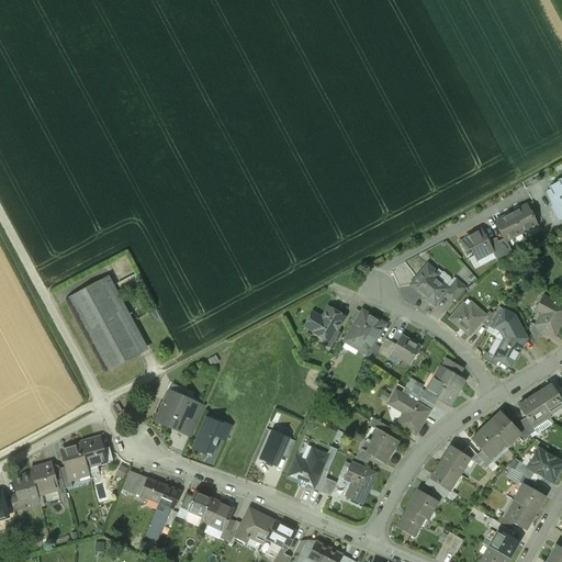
[(559,182),(551,187),(558,201),(561,208),(561,182),(559,183),(559,182)]
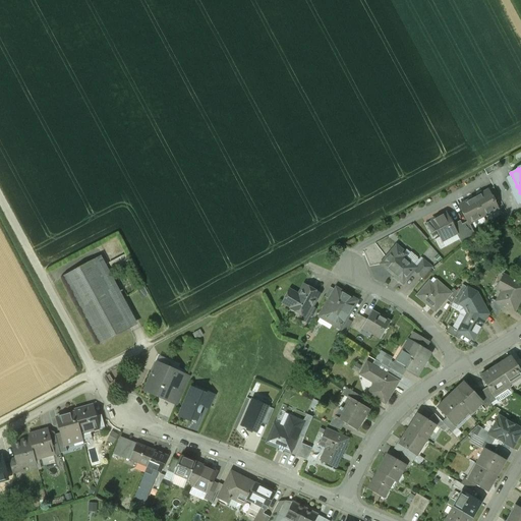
[(518,205),(520,203),(520,192),(517,186),(515,187),(515,186),(511,187),(513,191),(512,192),(518,205)]
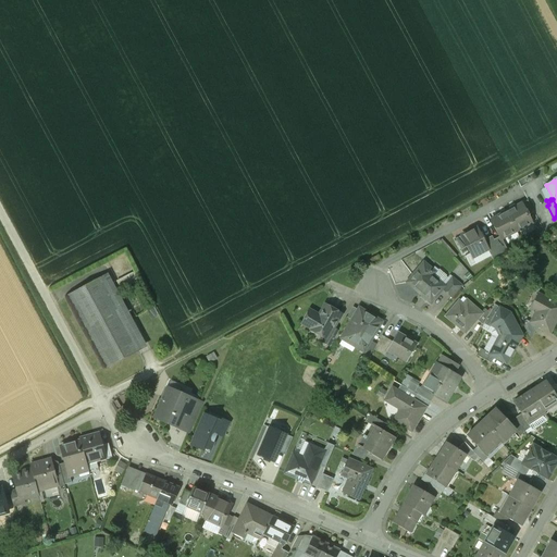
[(527,200),(521,203),(528,215),(533,212),(527,200)]
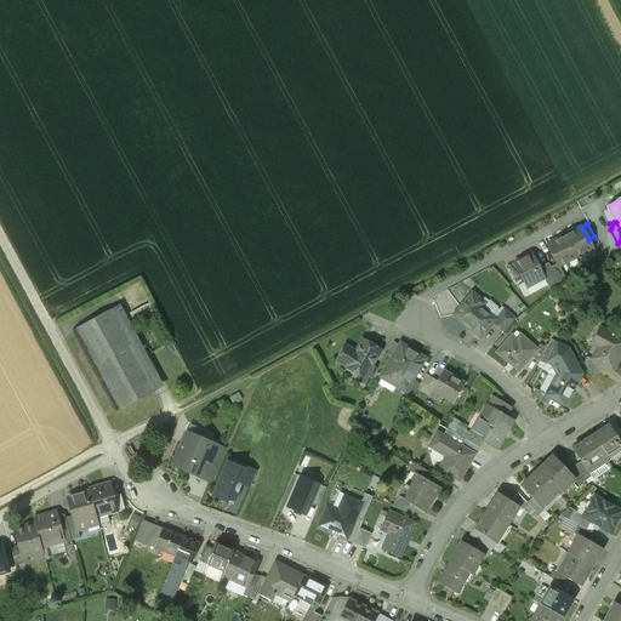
[(581,227),(564,237),(575,257),(593,249),(588,240),(581,227)]
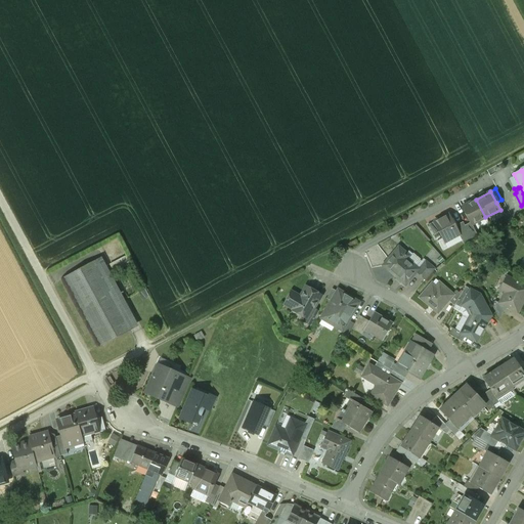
[(472,225),(485,217),(476,200),(462,207),(470,222),(471,225),(472,225)]
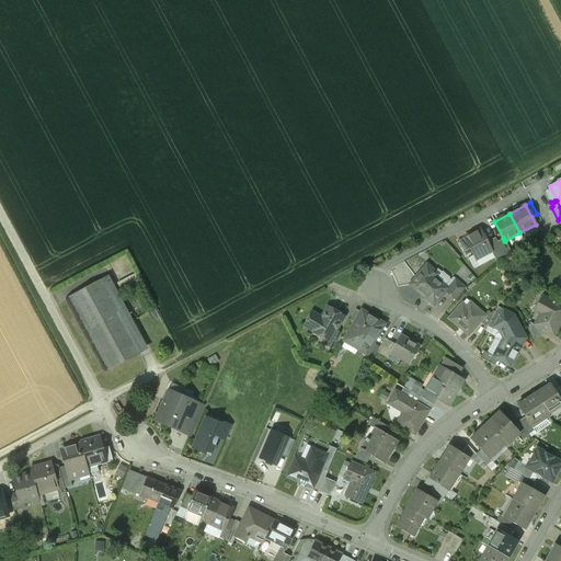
[(487,242),(480,229),(465,238),(470,249),(476,260),(491,252),(492,252),(487,242)]
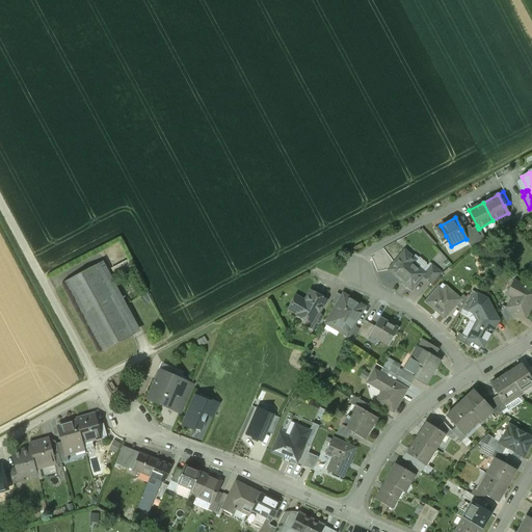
[(446,236),(441,225),(434,228),(441,239),(446,236)]
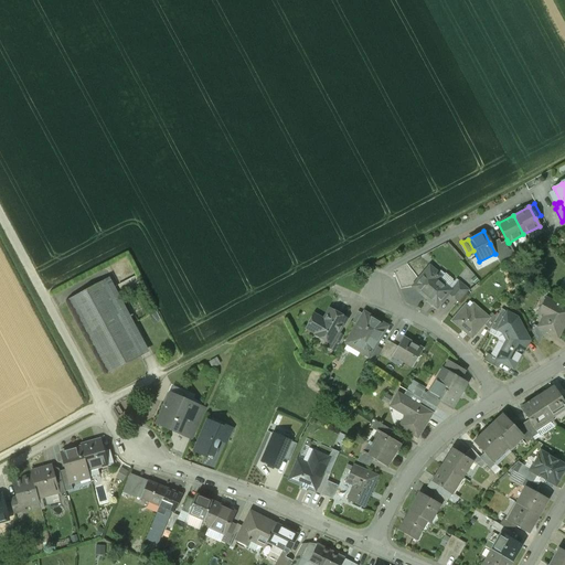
[(502,263),(509,258),(501,243),(499,240),(492,243),(502,263)]
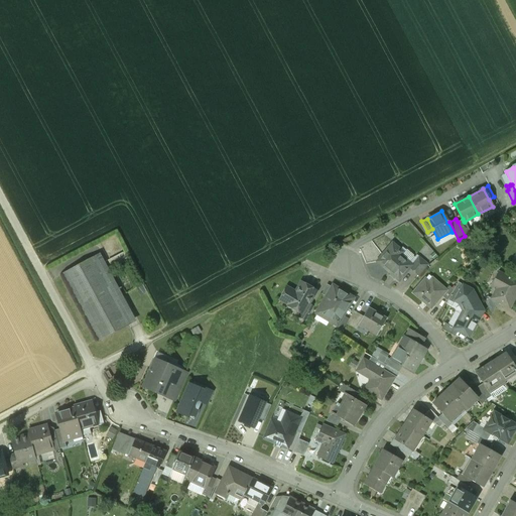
[(464,222),(463,219),(458,222),(465,236),(471,233),(465,222),(464,222)]
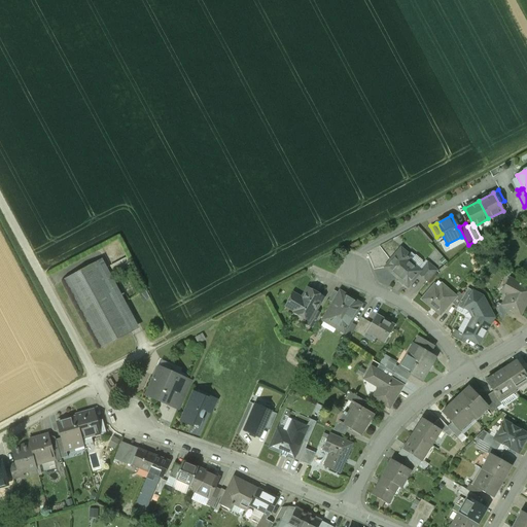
[(468,245),(459,226),(457,227),(462,237),(461,237),(466,246),(468,245)]
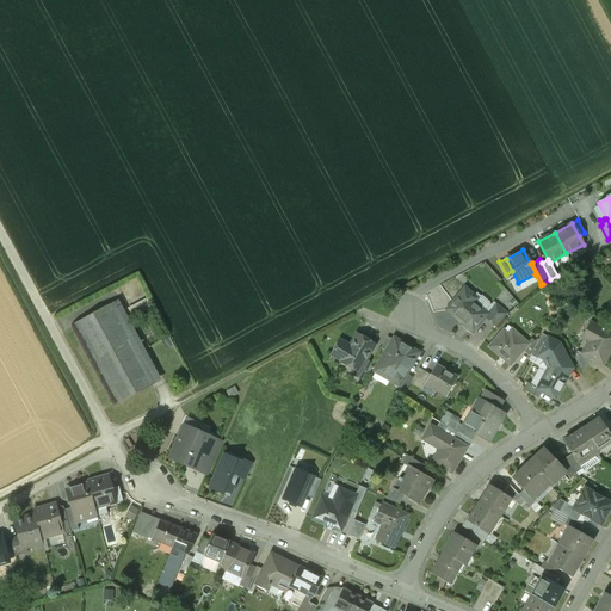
[(474,296),(466,288),(446,310),(473,333),(485,319),(488,314),(487,313),(497,303),(494,302),(491,304),(477,292),(474,296)]
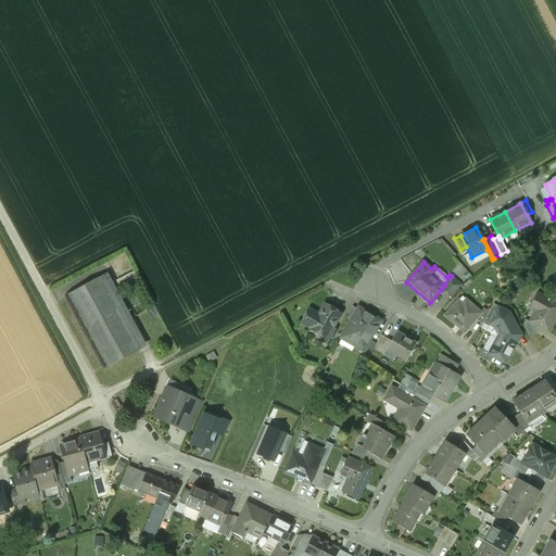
[(118,287),(134,281),(130,273),(115,278),(118,287)]
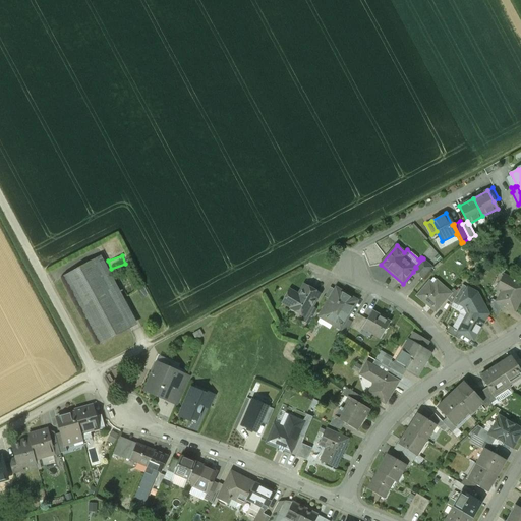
[(416,268),(413,272),(422,279),(430,270),(433,268),(423,258),(415,267),(416,268)]
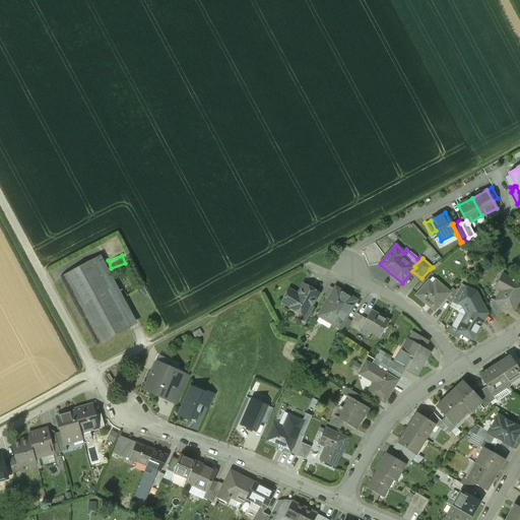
[(93,260),(65,275),(101,341),(129,327),(93,260)]
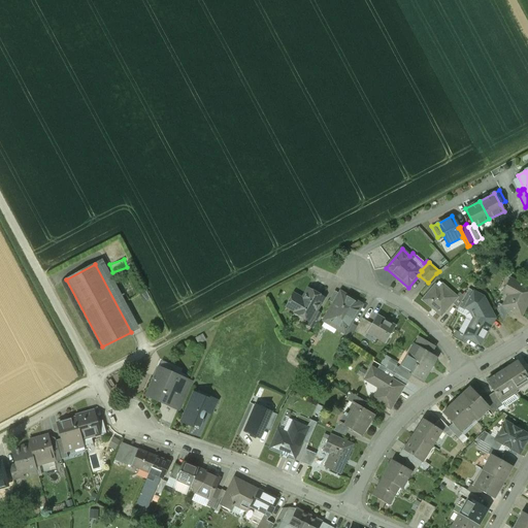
[(527,302),(527,287),(509,277),(502,293),(507,296),(502,305),(509,309),(521,316),(527,302)]
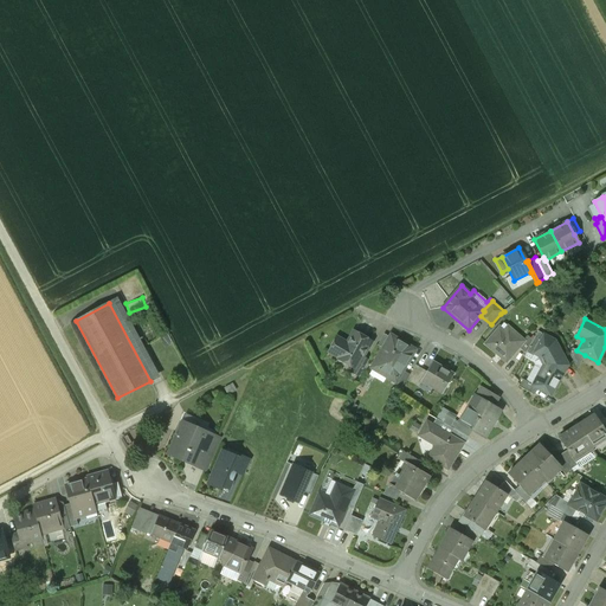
[(505,339),(497,331),(487,345),(505,362),(519,348),(524,341),(523,341),(511,330),(505,339)]
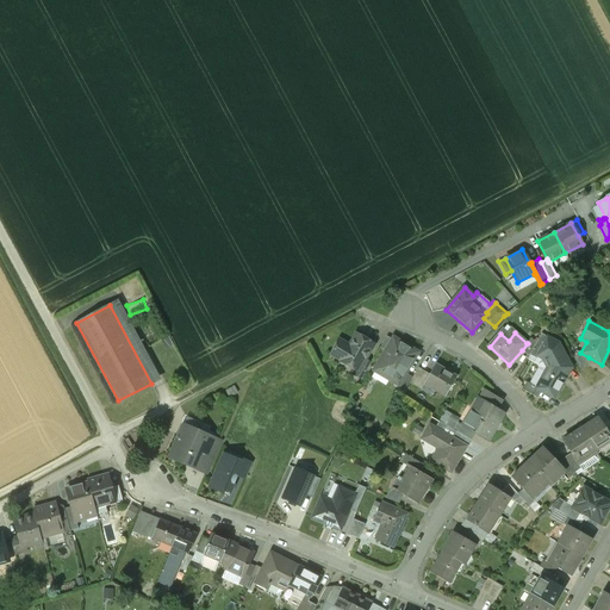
[(541,334),(536,343),(529,356),(536,360),(539,356),(536,356),(547,337),(541,334)]
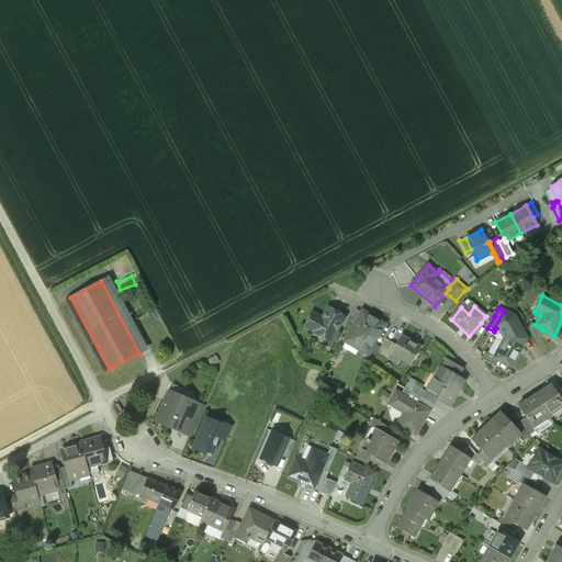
[(345,317),(328,308),(322,319),(313,314),(305,327),(315,332),(315,336),(319,338),(322,338),(328,343),(329,343),(336,332),(345,317)]
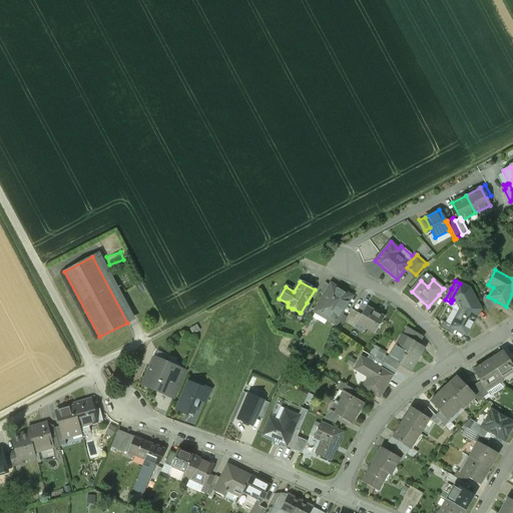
[(320,293),(325,296),(331,287),(325,284),(320,293)]
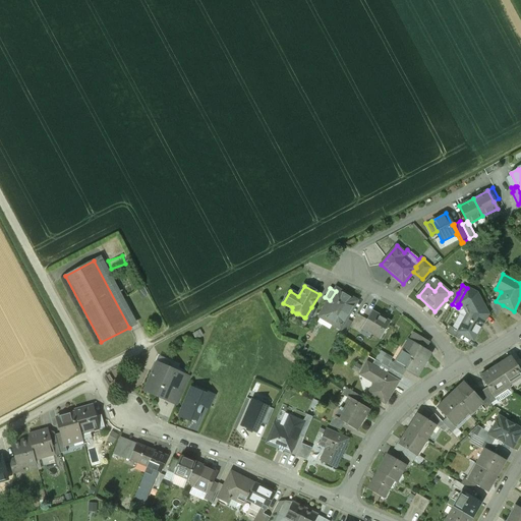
[(476,293),(467,288),(458,304),(460,304),(464,307),(467,314),(458,331),(458,332),(462,334),(474,340),(488,314),(476,293)]
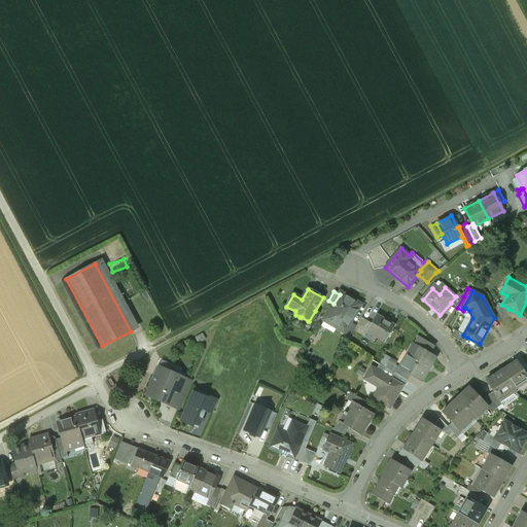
[(456,296),(451,303),(457,308),(463,296),(459,292),(455,296),(456,296)]
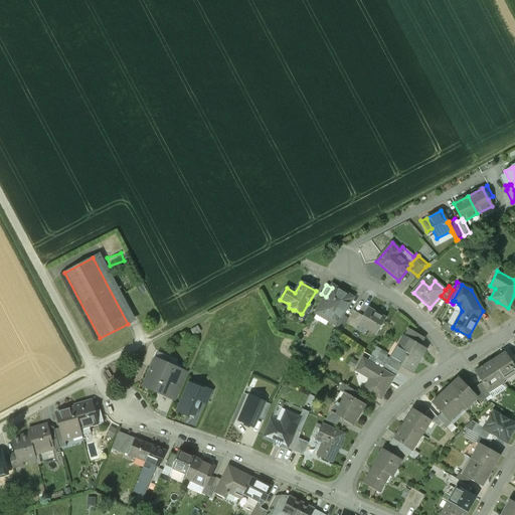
[(352,298),(332,287),(332,288),(326,297),(319,309),(327,314),(326,316),(337,322),(337,323),(342,315),(352,298)]
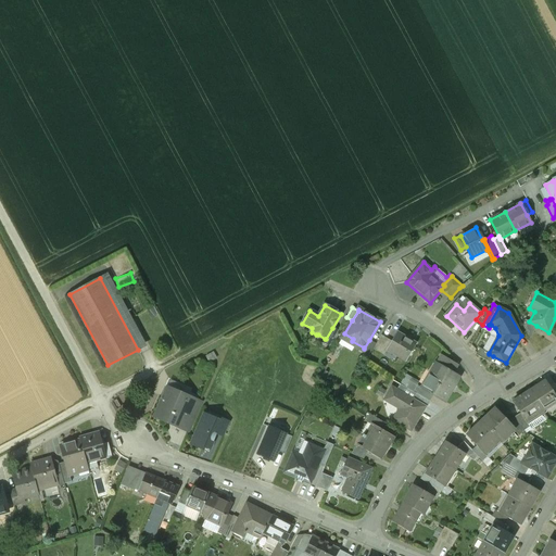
[(536,326),(529,321),(525,319),(522,324),(530,338),(536,326)]
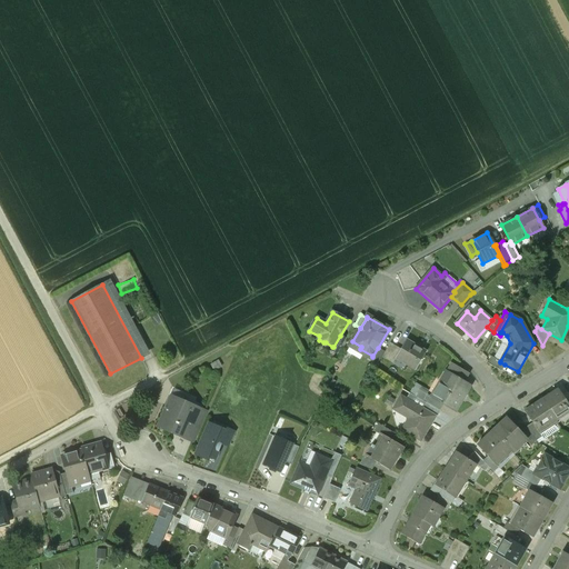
[(346,339),(340,336),(333,347),(332,347),(331,350),(338,353),(346,339)]
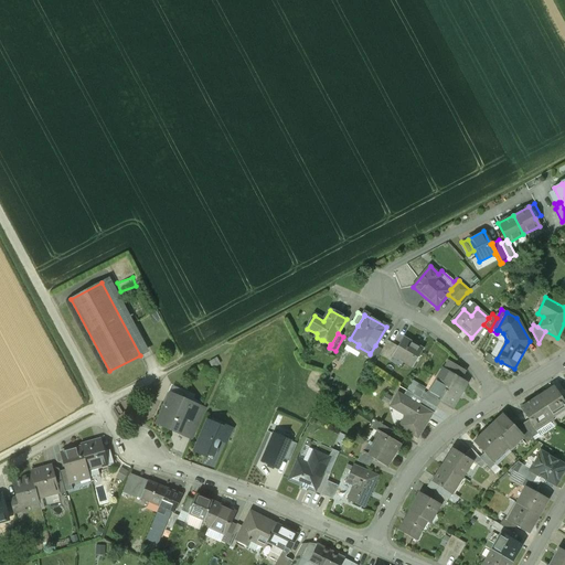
[(423,349),(404,338),(397,347),(393,355),(393,356),(413,368),(423,349)]
